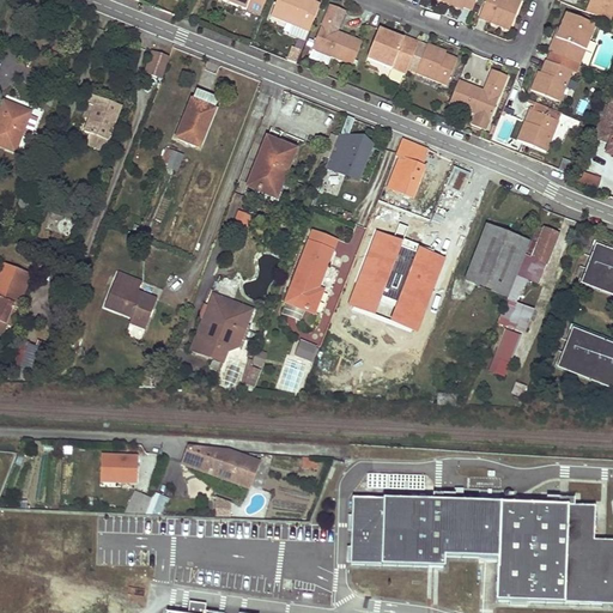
[(220,0),(260,16),(265,0),(220,0)]
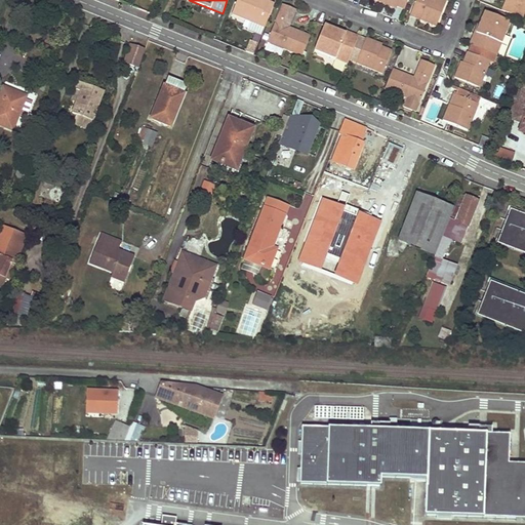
[(237,0),(232,14),(265,28),(274,4),(267,1),(265,0),(237,0)]
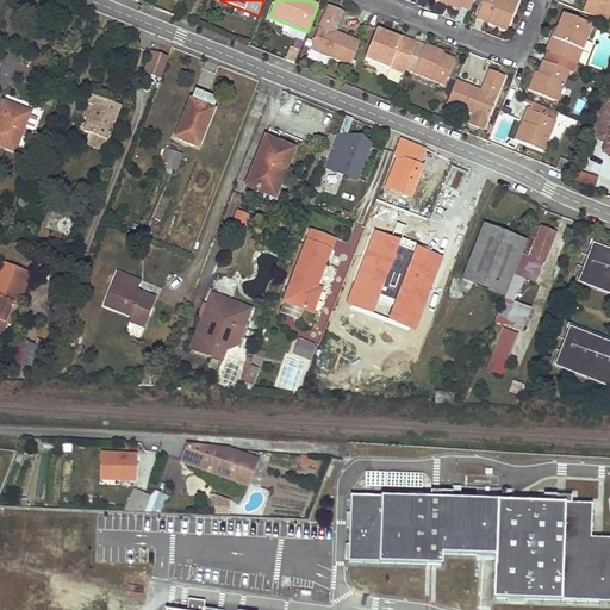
[(434,0),(447,5),(447,2),(461,8),(470,12),(473,0),(434,0)]
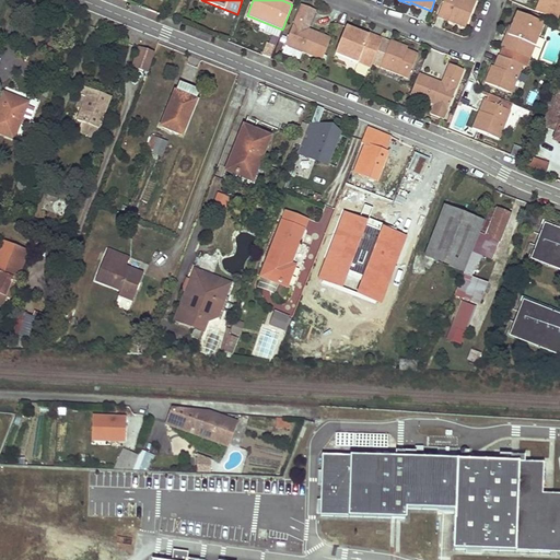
[(448,22),(465,28),(476,2),(471,0),(443,0),(438,15),(450,20),(448,22)]
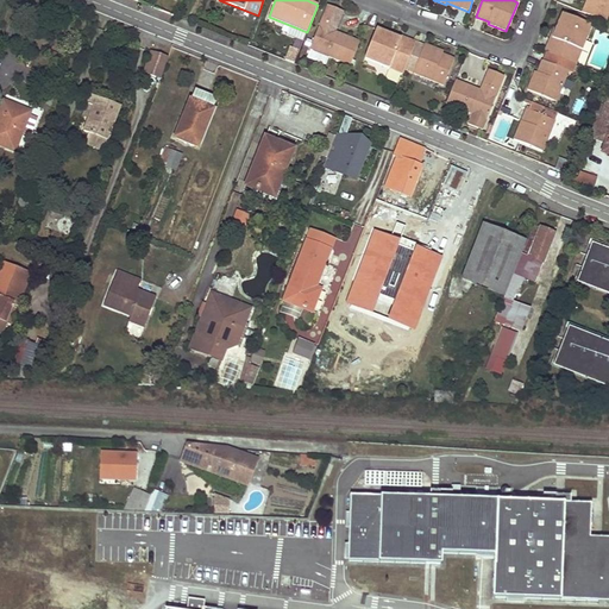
[(608,0),(586,0),(582,12),(606,23),(608,12),(608,0)]
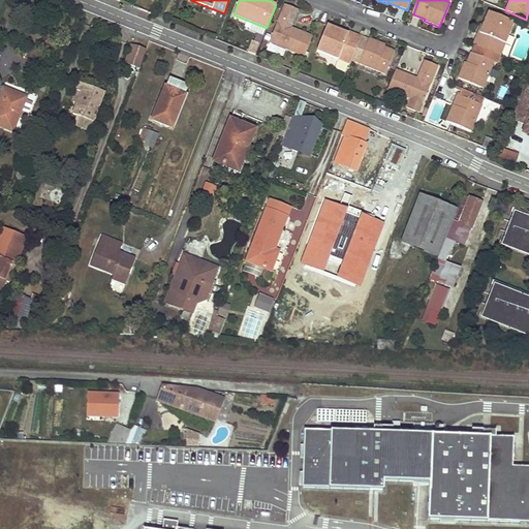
[(284,5),(269,43),(304,57),(312,36),(290,28),(298,10),(284,5)]
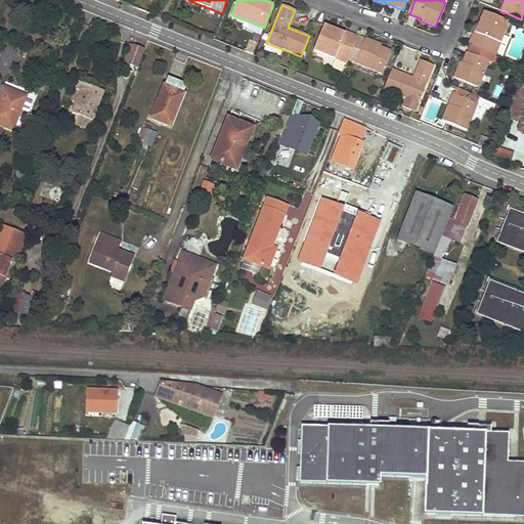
[(494,16),(483,12),(479,25),(475,33),(473,32),(468,45),(495,55),(509,23),(503,19),(505,14),(496,11),(494,16)]
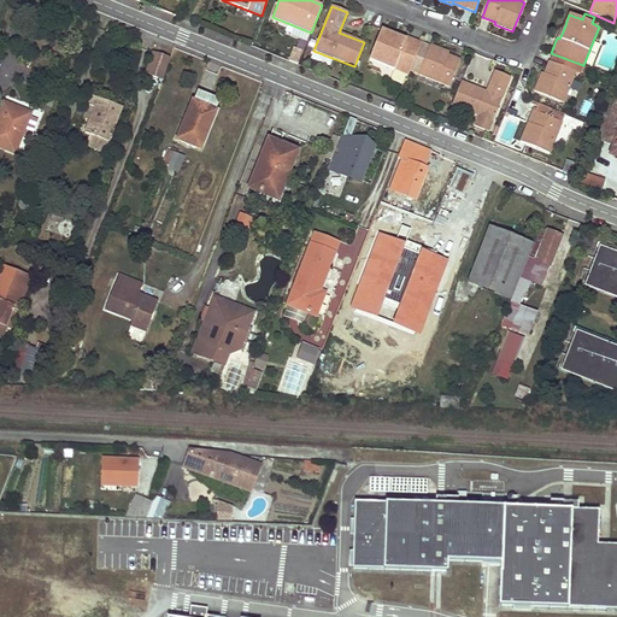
[(381,30),(369,59),(409,75),(421,43),(406,37),(405,40),(397,36),(381,30)]
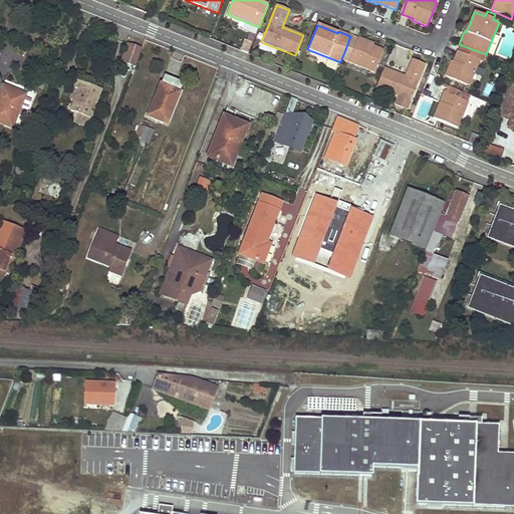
[(358,38),(348,62),(374,72),(383,50),(372,46),(373,44),(358,38)]
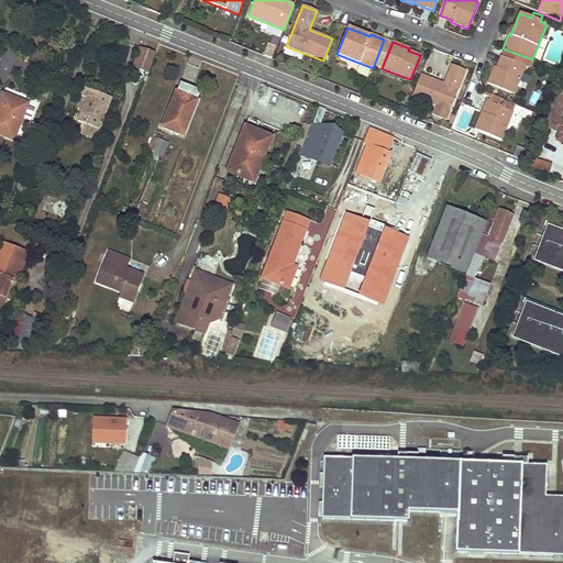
[(272,56),(276,46),(269,43),(264,53),(272,56)]
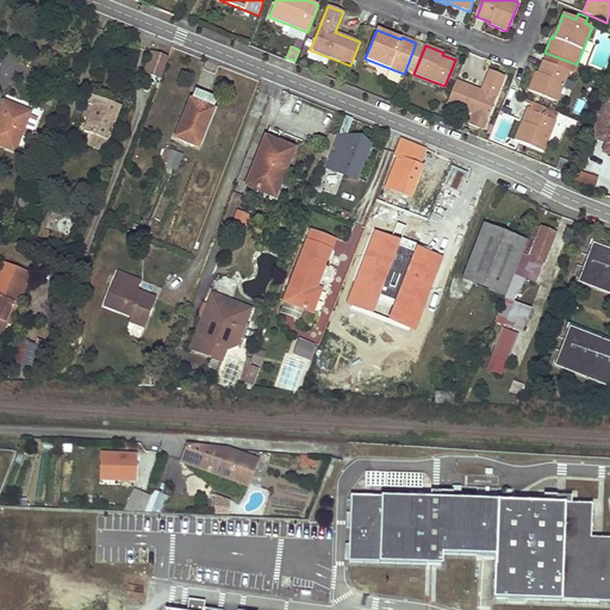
[(153,54),(145,74),(161,79),(168,58),(153,54)]
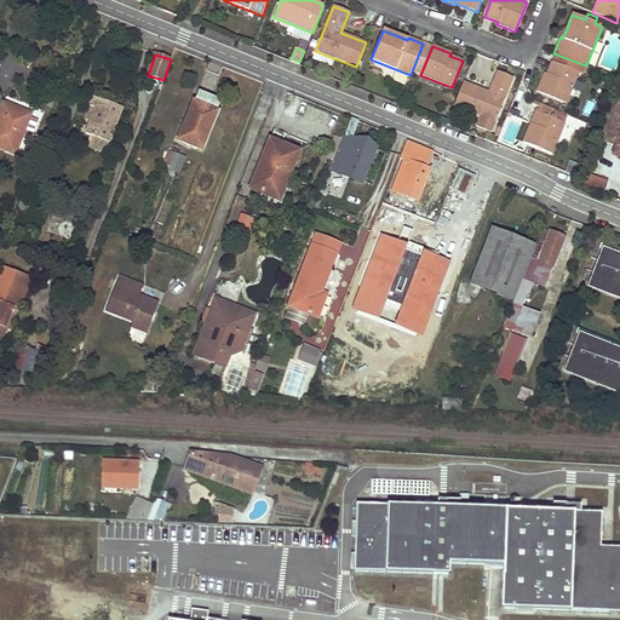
[(580,73),(551,62),(546,74),(544,73),(537,92),(567,104),(580,73)]
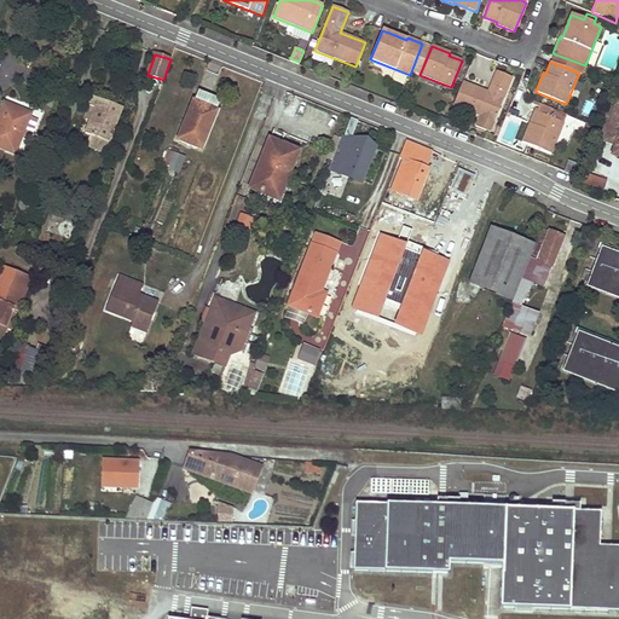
[(496,71),(487,92),(463,82),(453,105),(495,122),(513,77),(496,71)]
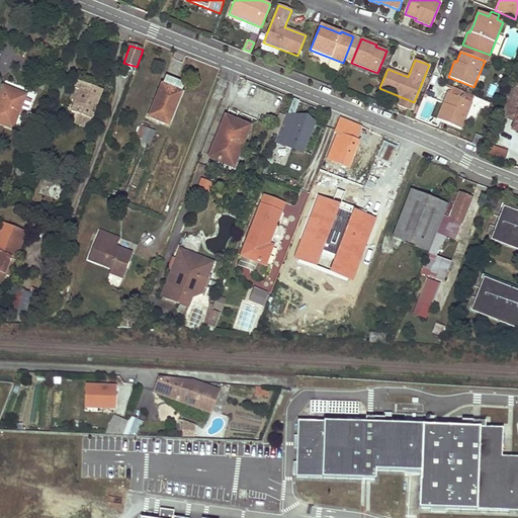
[(162,86),(181,94),(185,84),(166,77),(162,86)]
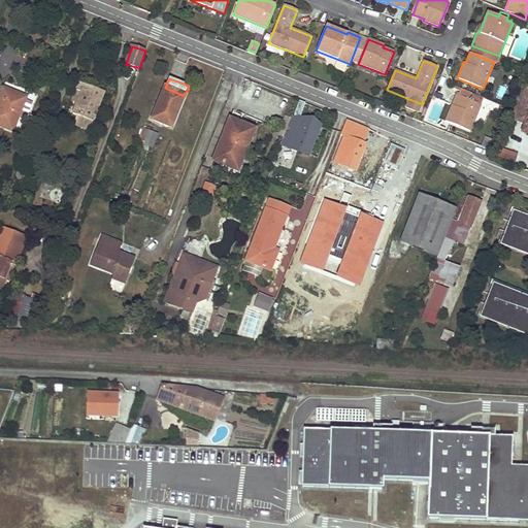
[(76,103),(72,114),(77,117),(93,122),(104,92),(79,83),(76,91),(80,92),(76,103)]
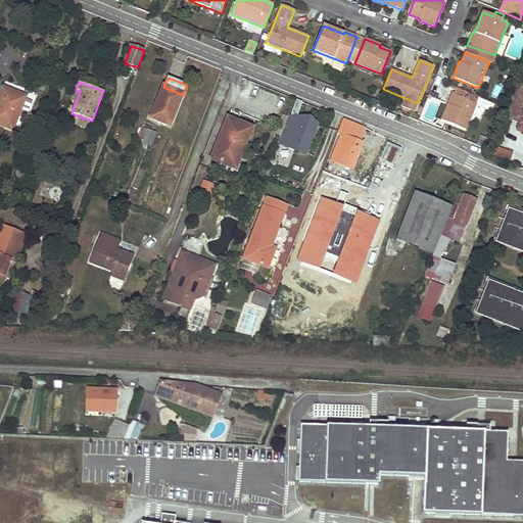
[(27,96),(3,87),(0,95),(0,124),(12,130),(27,96)]
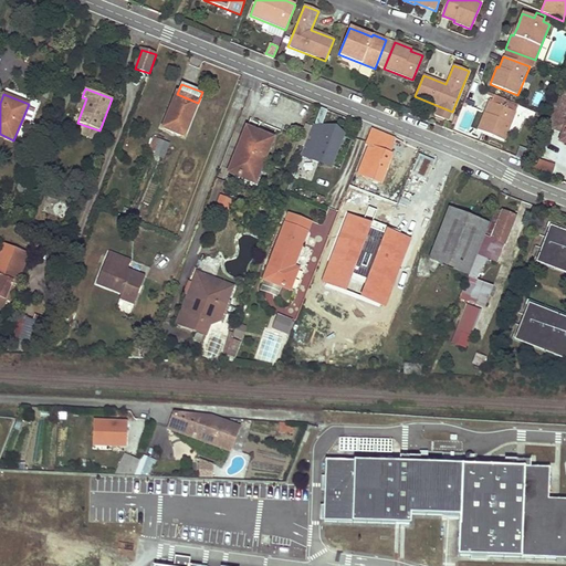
[(198,103),(177,94),(163,128),(184,137),(198,103)]
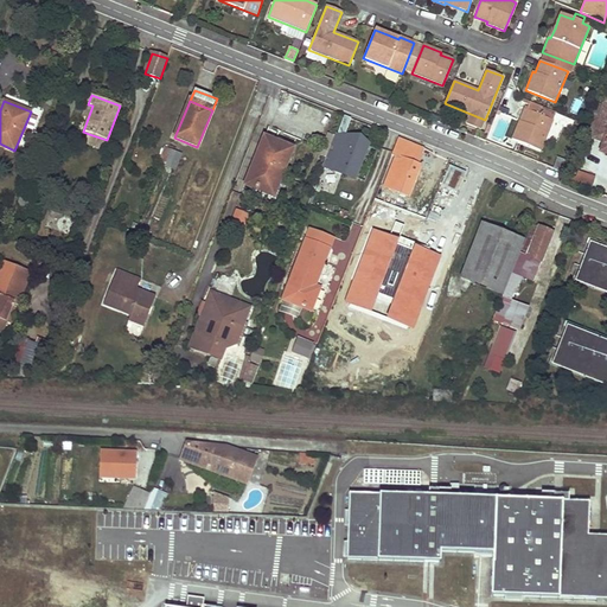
[(88,104),(83,116),(88,119),(93,106),(88,104)]
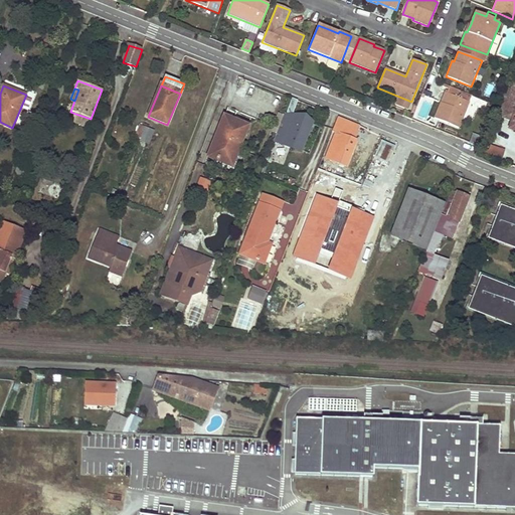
[(441,103),(434,118),(459,128),(469,102),(447,93),(443,103),(441,103)]
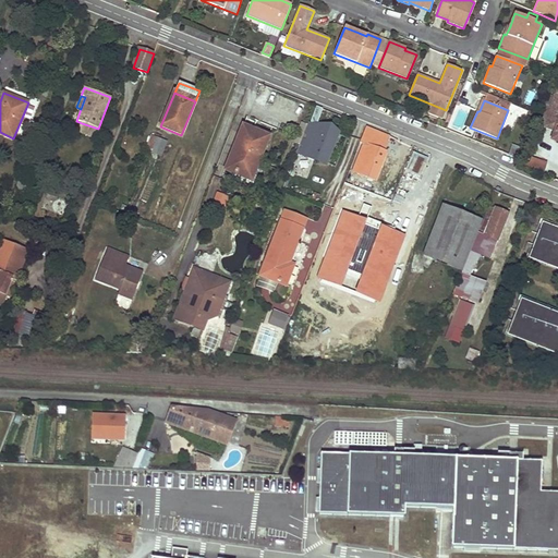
[(557,105),(553,102),(552,108),(545,125),(544,126),(556,131),(553,137),(552,140),(554,141),(555,140),(557,141),(557,105)]
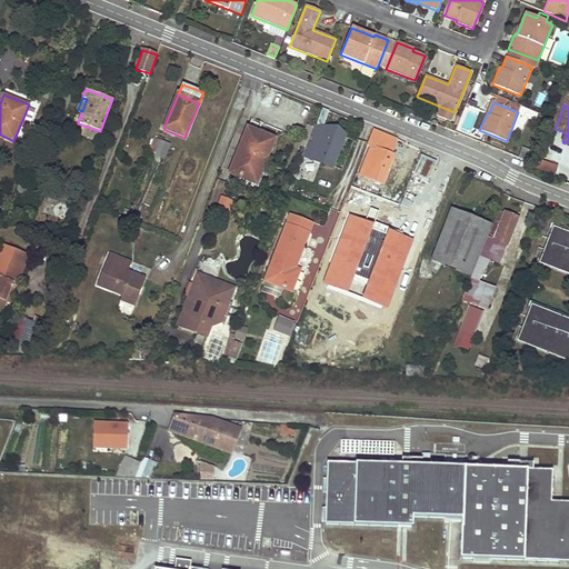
[(555,107),(548,126),(556,128),(562,110),(555,107)]
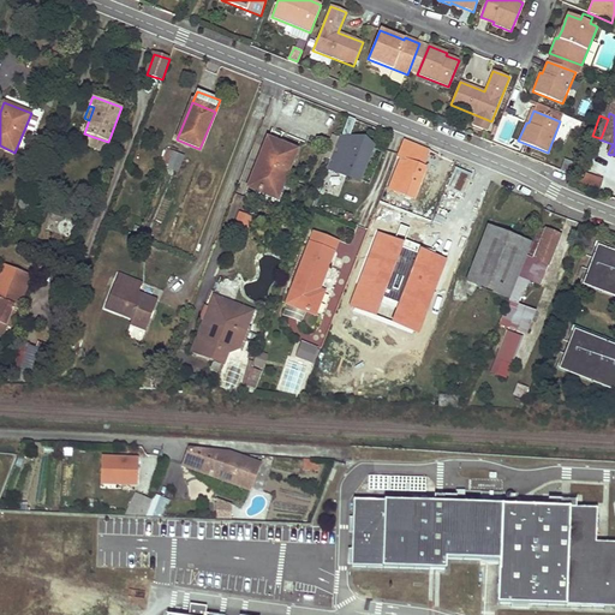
[(339,137),(333,135),(324,157),(330,160),(339,137)]
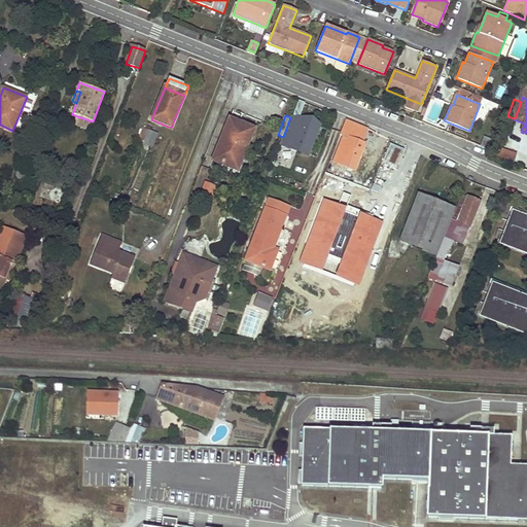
[(77,116),(74,126),(89,132),(93,121),(77,116)]
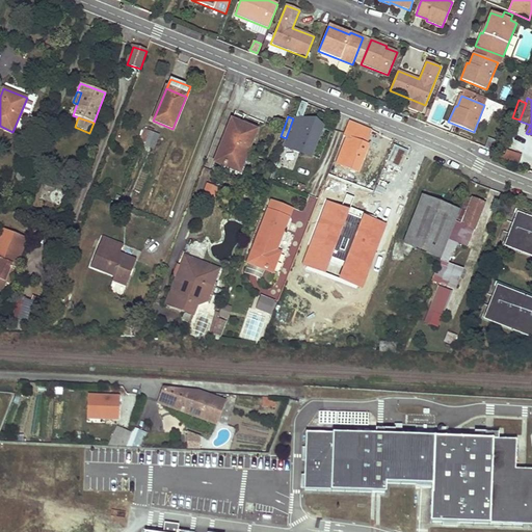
[(321,129),(297,120),(287,145),(285,144),(276,167),(280,168),(281,166),(293,170),(299,152),(310,156),(321,129)]
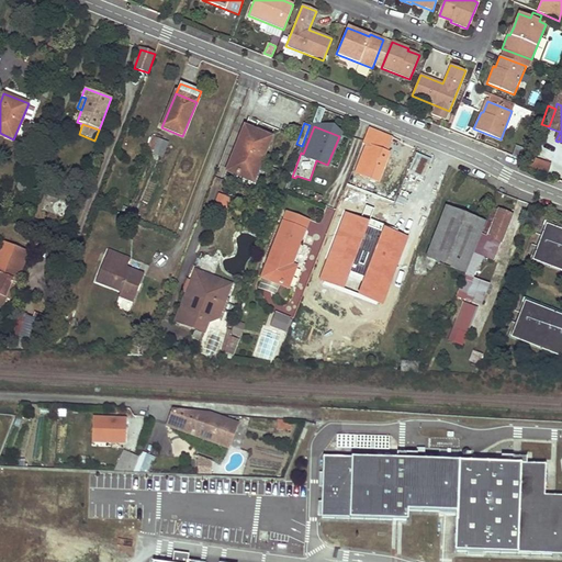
[(255,177),(270,138),(245,127),(227,172),(238,176),(239,172),(255,178),(255,177)]
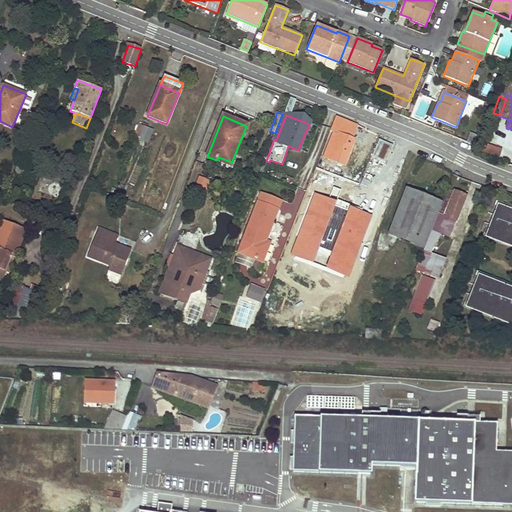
[(358,125),(335,116),(332,122),(333,123),(326,139),(330,141),(323,157),(320,167),(340,175),(343,165),(353,140),(358,125)]
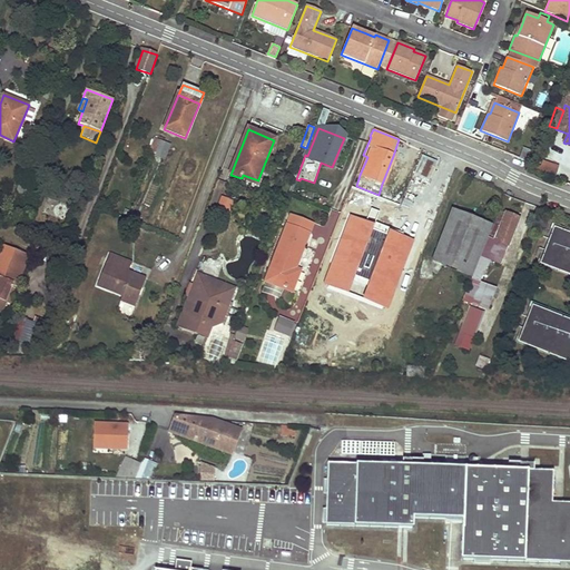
[(165,160),(170,144),(155,138),(149,154),(165,160)]
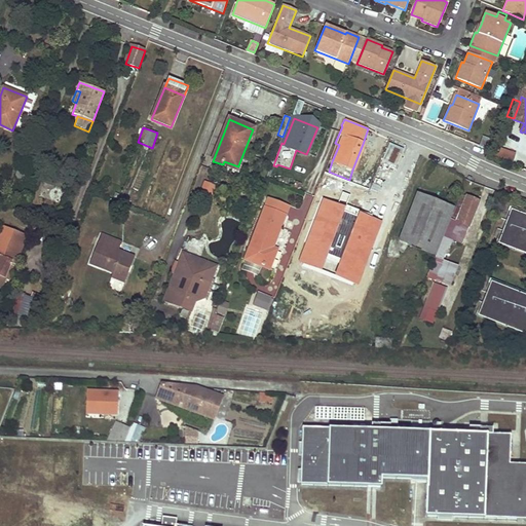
[(480,135),(477,143),(487,147),(490,139),(480,135)]
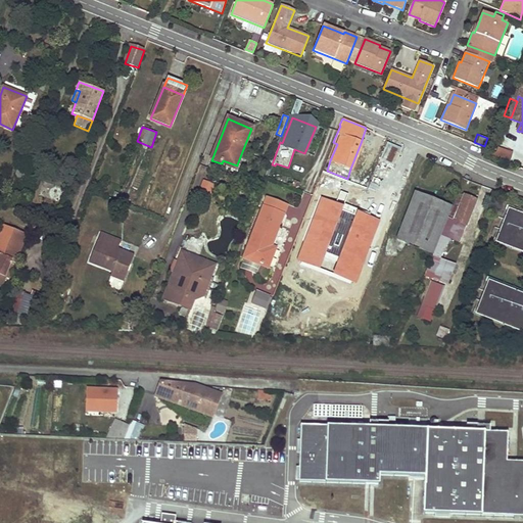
[(510,161),(513,151),(496,146),(493,156),(510,161)]
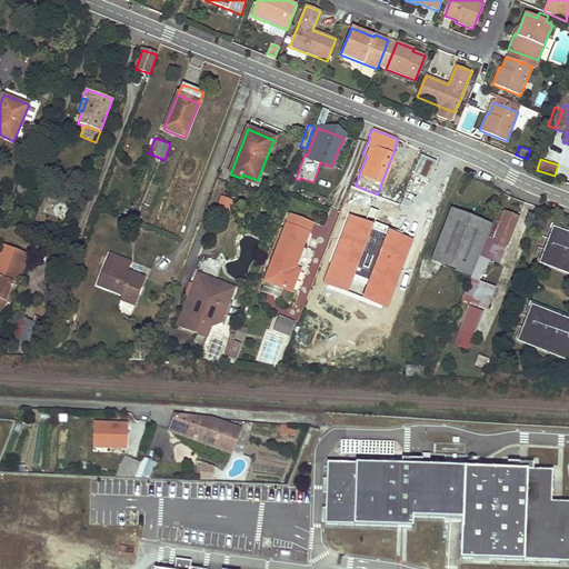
[(241,178),(256,185),(258,180),(242,175),(241,178)]
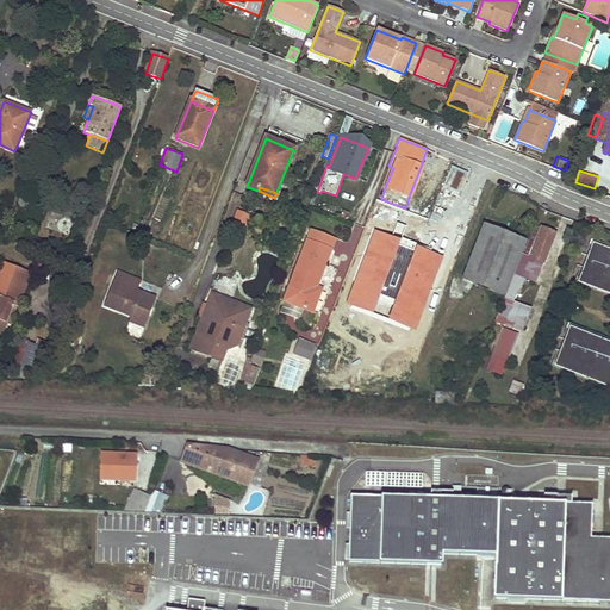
[(403,213),(385,206),(367,254),(374,256),(365,282),(394,292),(391,303),(425,313),(431,292),(422,290),(412,286),(418,263),(428,238),(397,228),(403,213)]
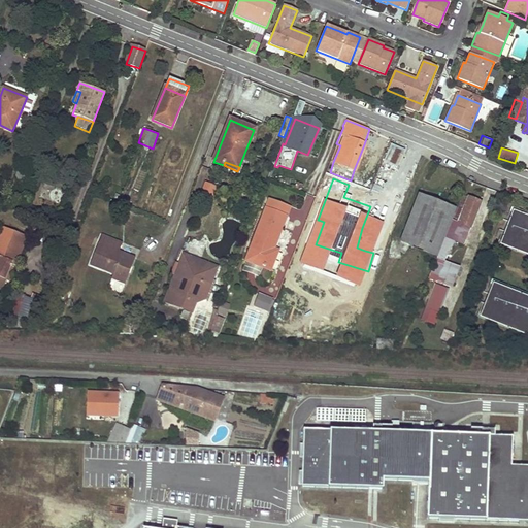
[(302,186),(296,183),(294,189),(300,192),(302,186)]
